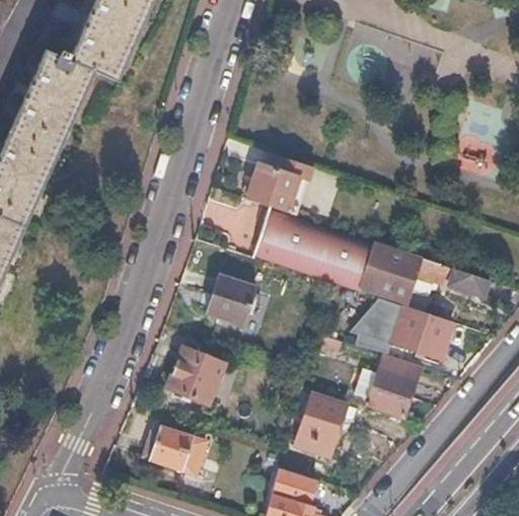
[(0,282),(94,70),(118,79),(152,0),(93,0),(82,26),(69,57),(46,49),(31,81),(0,151),(0,282)]
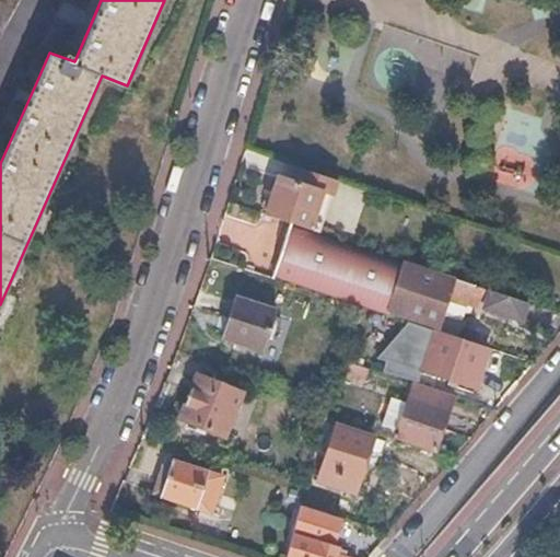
[(0,0),(0,25),(13,0),(0,0)]
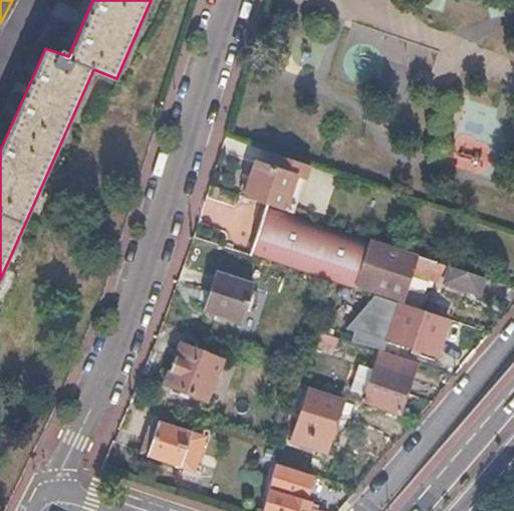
[(312,166),(277,154),(272,166),(256,160),(244,195),(266,203),(296,213),(312,166)]
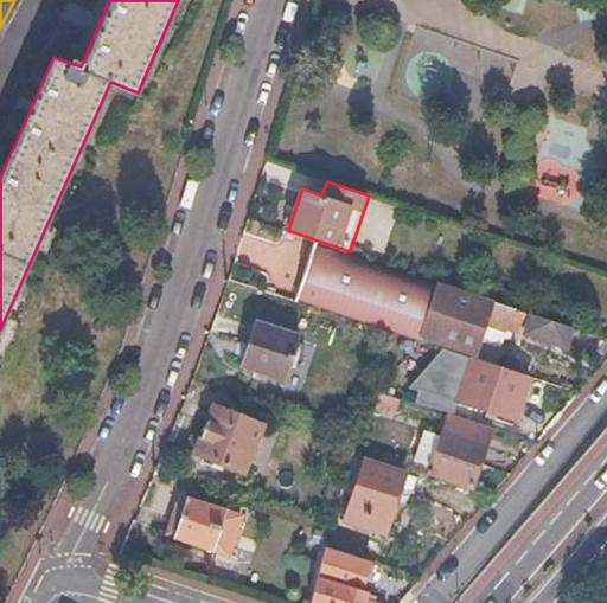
[(350,251),(314,239),(294,299),(419,340),(419,334),(477,353),(478,348),(494,301),(350,251)]
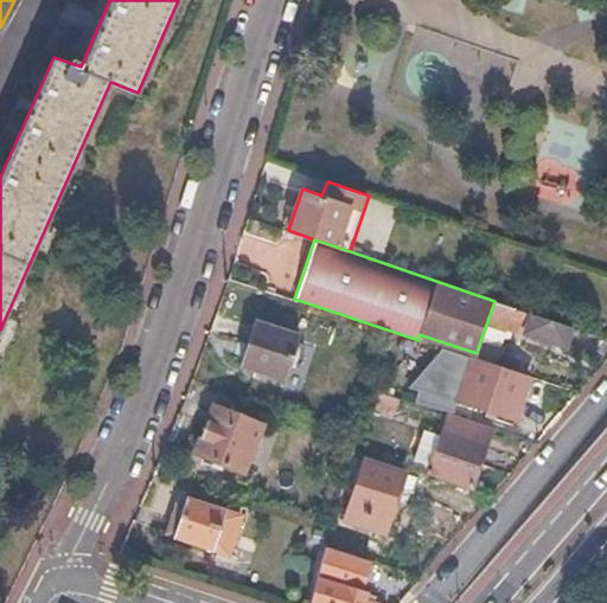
[(569,327),(494,301),(478,348),(489,352),(497,322),(564,345),(567,335),(569,327)]
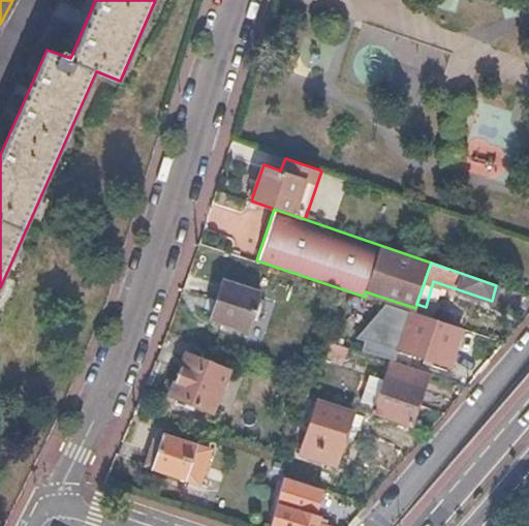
[(261,291),(219,278),(207,314),(249,329),(261,291)]
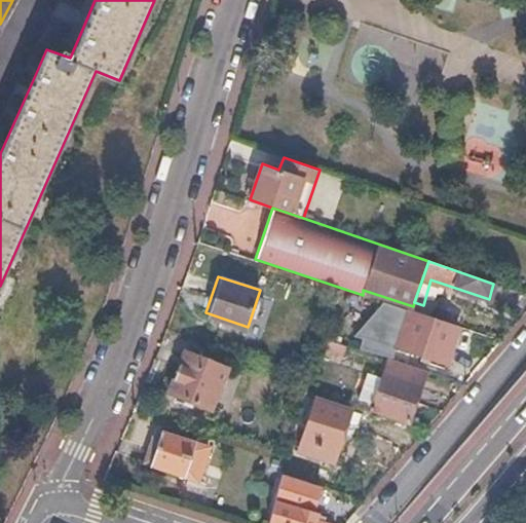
[(402,307),(369,297),(353,345),(386,357),(389,345),(401,310),(402,307)]
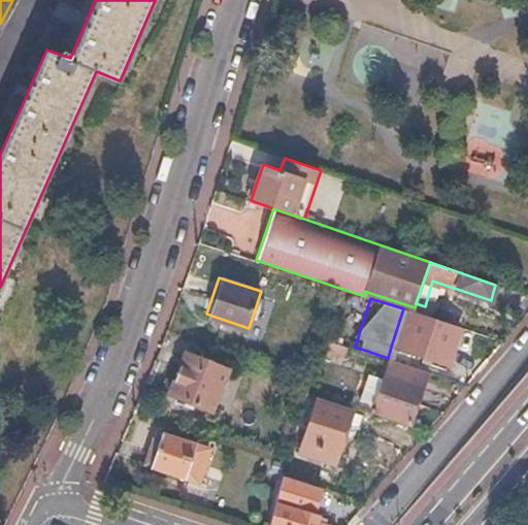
[(459,330),(402,312),(391,347),(448,365),(454,348),(459,330)]
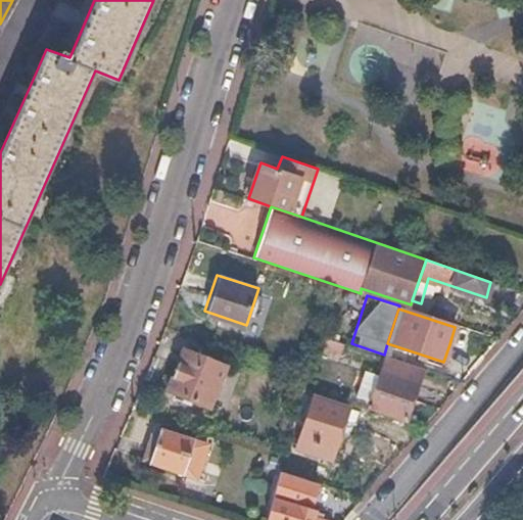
[(344,342),(322,334),(319,344),(340,351),(344,342)]
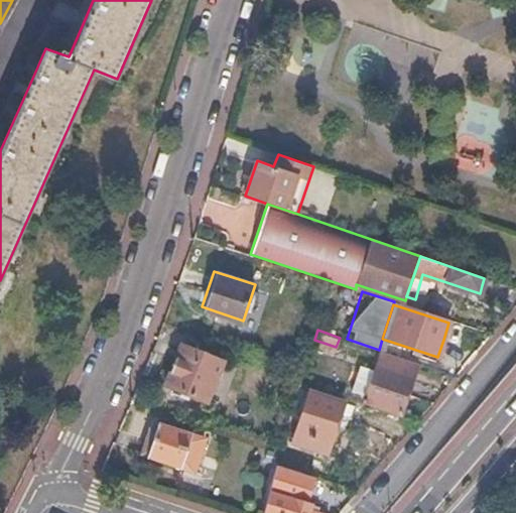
[(223,359),(179,342),(163,385),(207,401),(223,359)]
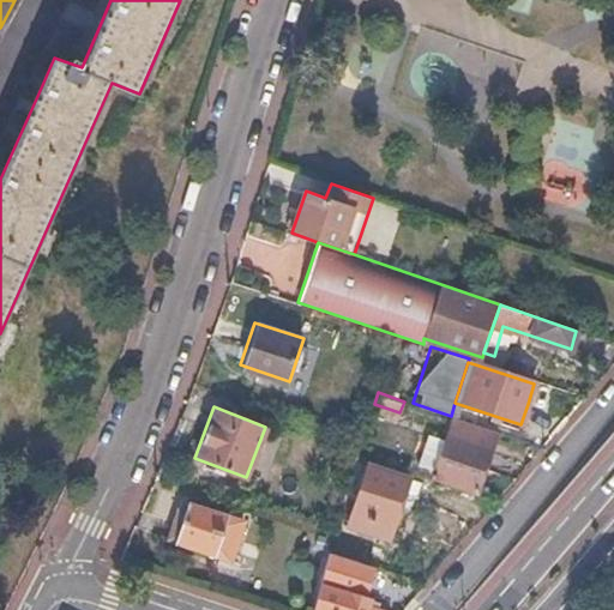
[(495,432),(453,417),(445,438),(426,432),(416,463),(434,469),(432,475),(475,490),(482,470),(491,448),(495,432)]
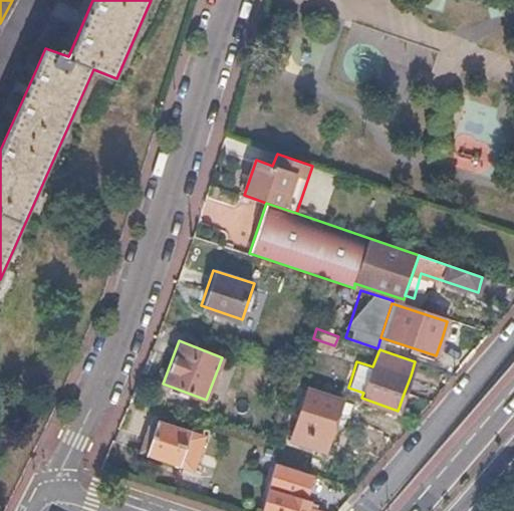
[(352,405),(306,390),(290,441),(323,452),(328,436),(335,417),(347,420),(352,405)]
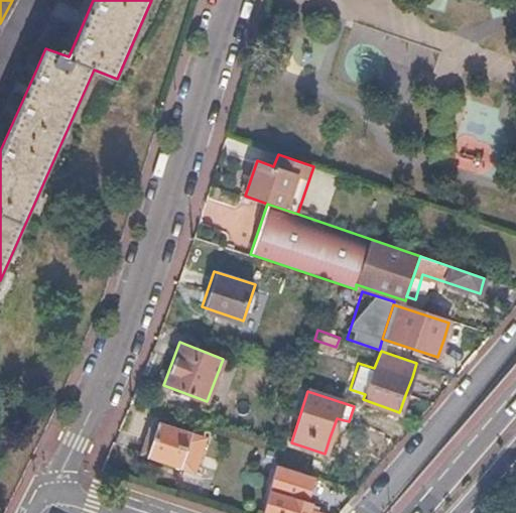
[(190,434),(155,421),(151,430),(148,429),(139,454),(178,468),(190,434)]
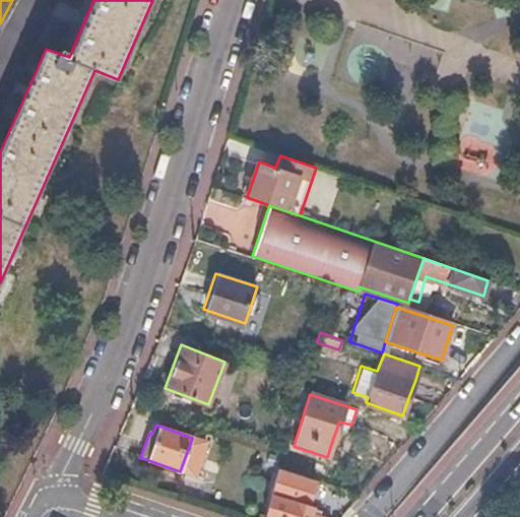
[(310,477),(279,467),(263,515),(267,516),(326,516),(321,515),(315,514),(317,508),(302,503),(310,477)]
